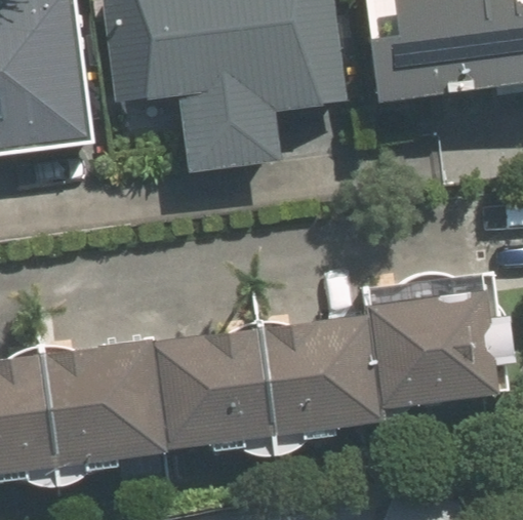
[(0,0),(0,175),(96,162),(72,0),(0,0)]
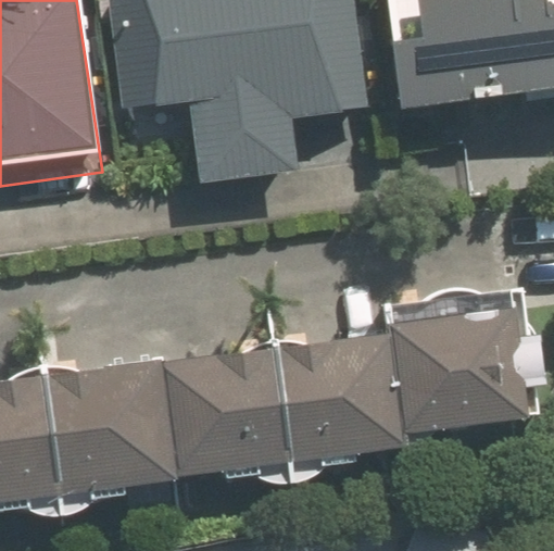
[(366,99),(353,0),(108,0),(122,102),(189,94),(200,174),(296,162),(289,109),(366,99)]
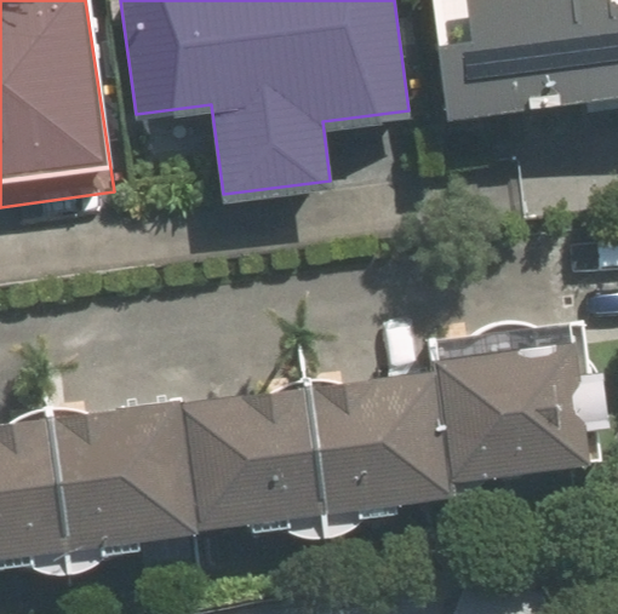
[(433,0),(448,120),(614,99),(617,99),(617,0),(433,0)]
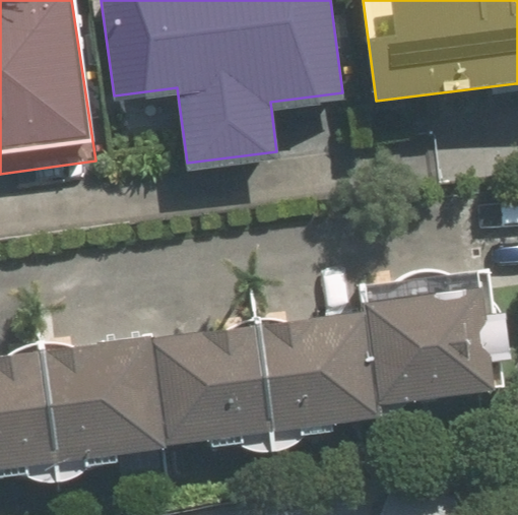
[(362,310),(374,403),(490,389),(477,288),(361,303),(362,310)]
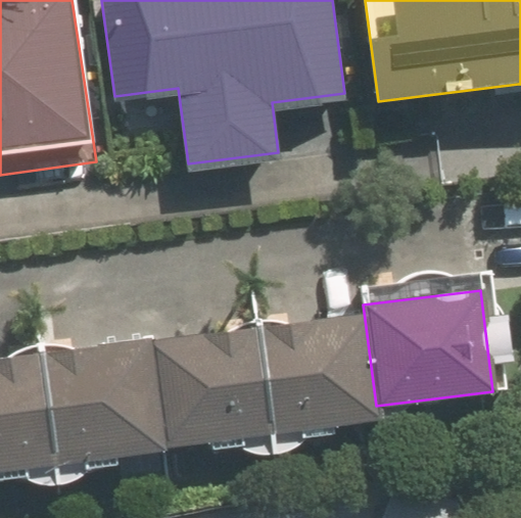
[(259,325),(272,434),(378,421),(376,406),(364,312),(259,325)]
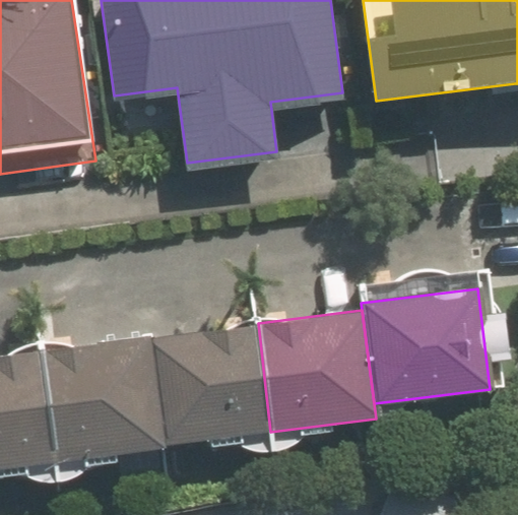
[(166,445),(270,432),(258,323),(151,336),(166,445)]
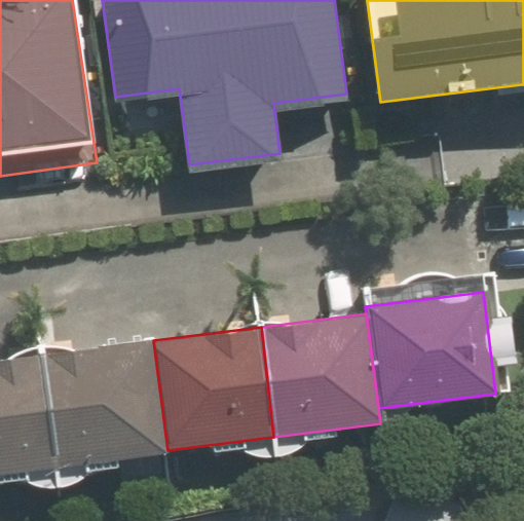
[(55,464),(167,450),(153,340),(42,356),(55,464)]
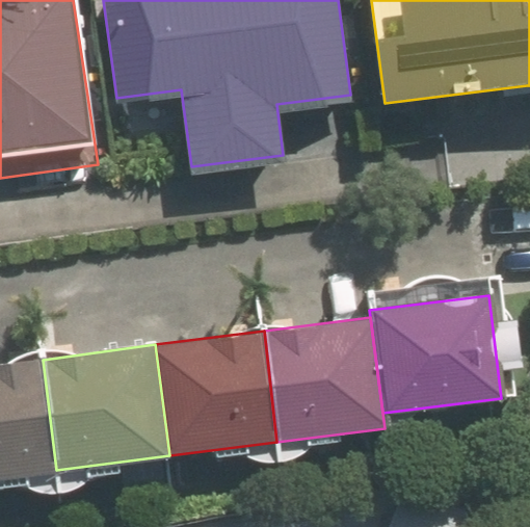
[(0,476),(56,470),(43,360),(0,364),(0,476)]
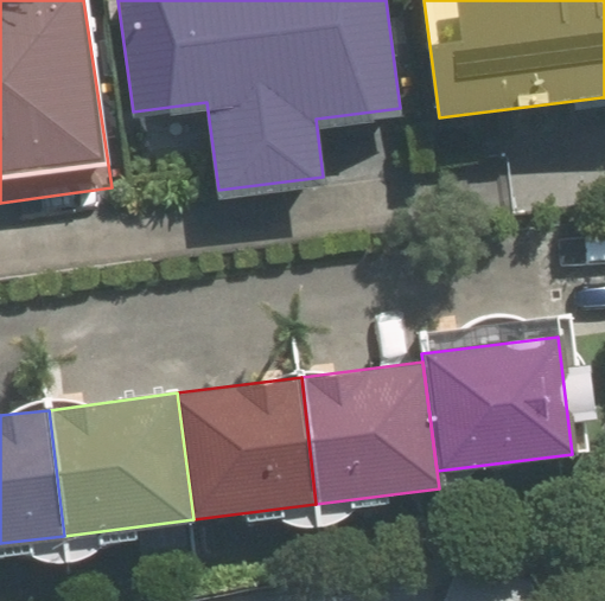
[(535,600),(543,586),(466,550),(443,600),(535,600)]
